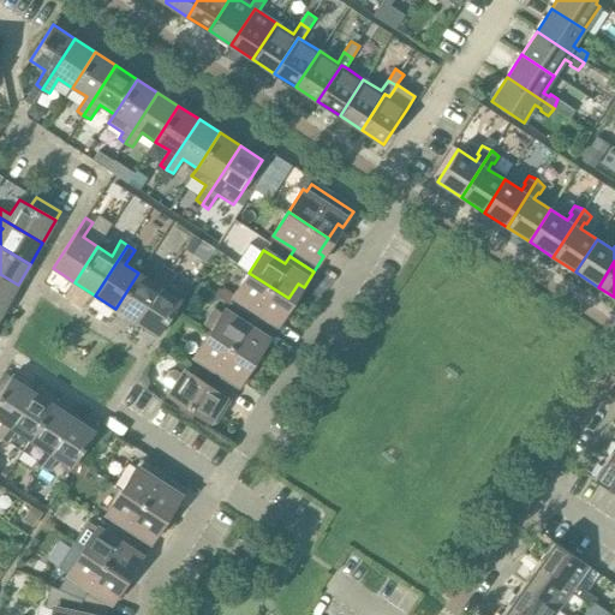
[(136,322),(168,272),(162,268),(153,282),(138,273),(115,309),(136,322)]
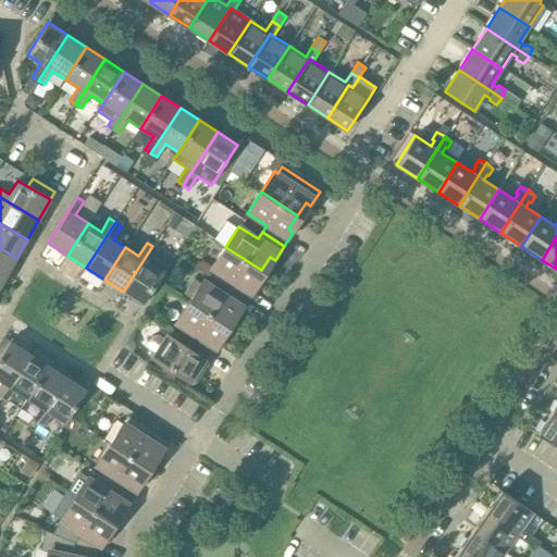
[(152,246),(123,292),(143,305),(168,265),(155,257),(159,250),(152,246)]
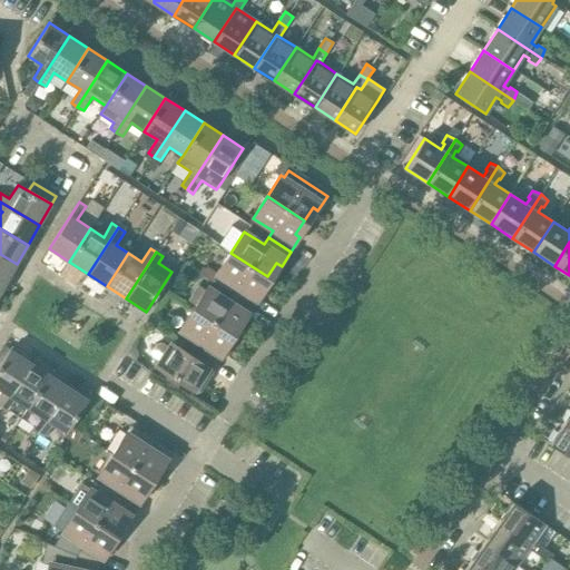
[(233,294),(254,307),(264,294),(258,291),(267,276),(231,253),(217,274),(237,286),(233,294)]
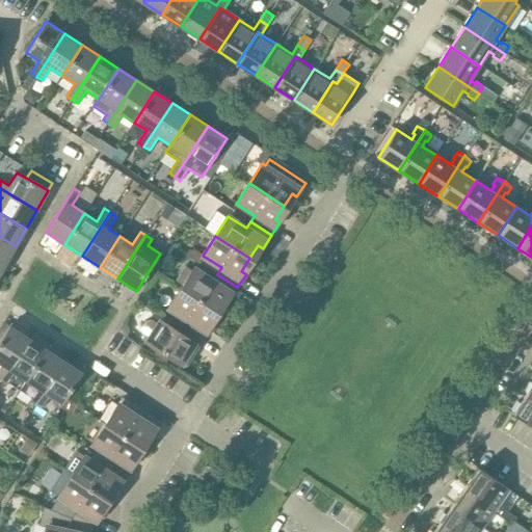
[(0,262),(4,265),(16,246),(0,237),(0,262)]
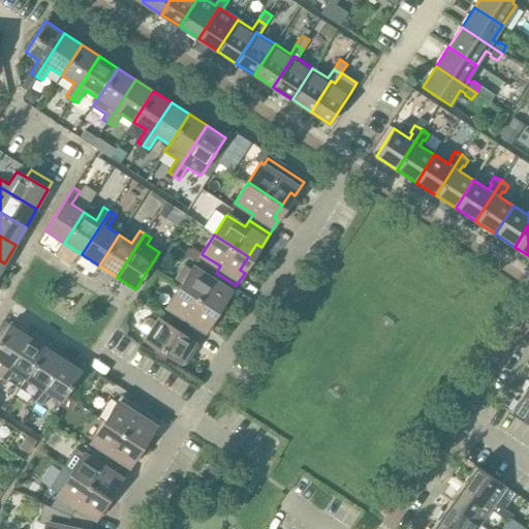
[(180,286),(215,308),(223,296),(227,299),(236,285),(216,273),(212,279),(193,267),(180,286)]
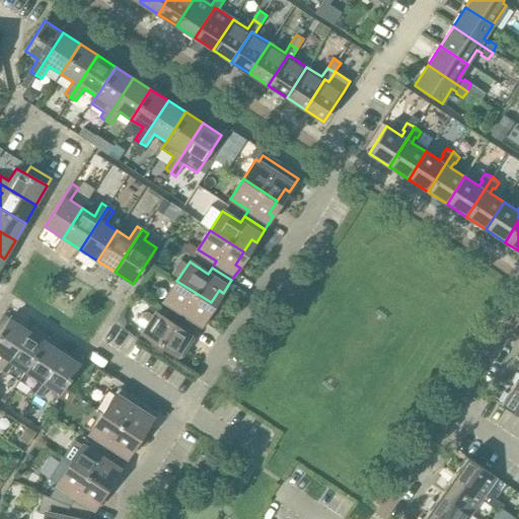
[(211,302),(176,281),(164,300),(182,312),(178,318),(199,331),(207,318),(203,315),(211,302)]
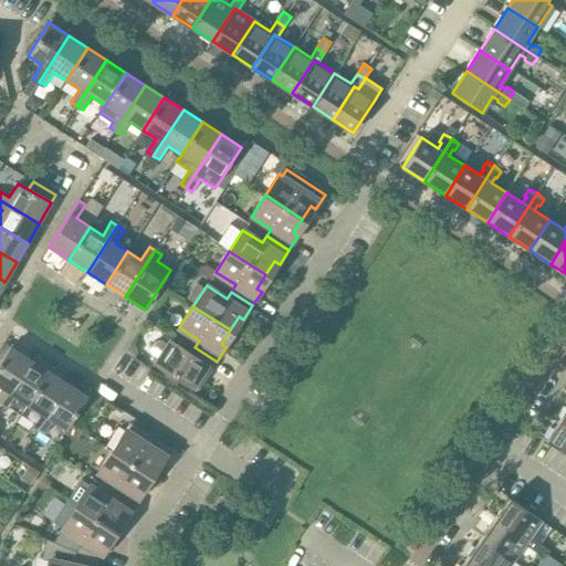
[(217,362),(195,347),(190,354),(170,342),(168,345),(160,341),(155,342),(150,348),(152,355),(159,358),(156,364),(192,387),(202,371),(207,375),(217,362)]
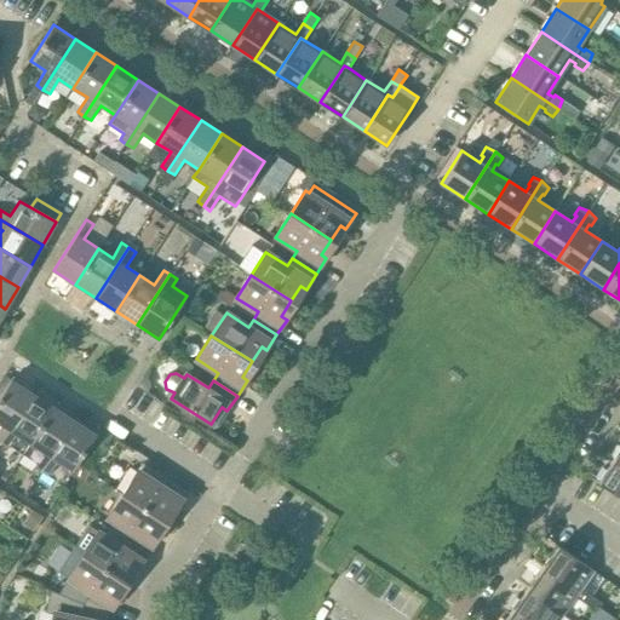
[(0,443),(33,394),(11,379),(0,395),(0,423),(3,425),(0,429),(0,443)]
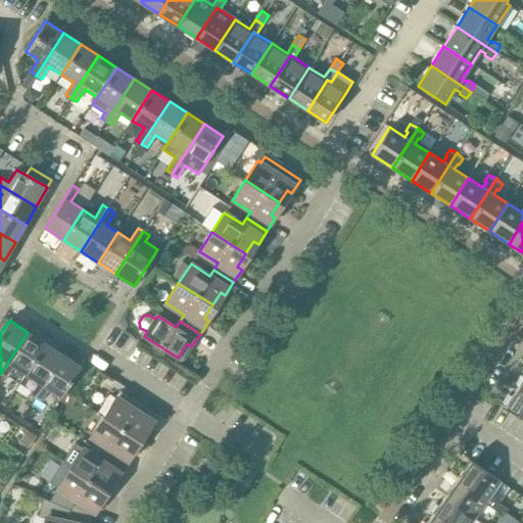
[(45,343),(28,332),(0,374),(5,379),(8,375),(19,383),(45,343)]
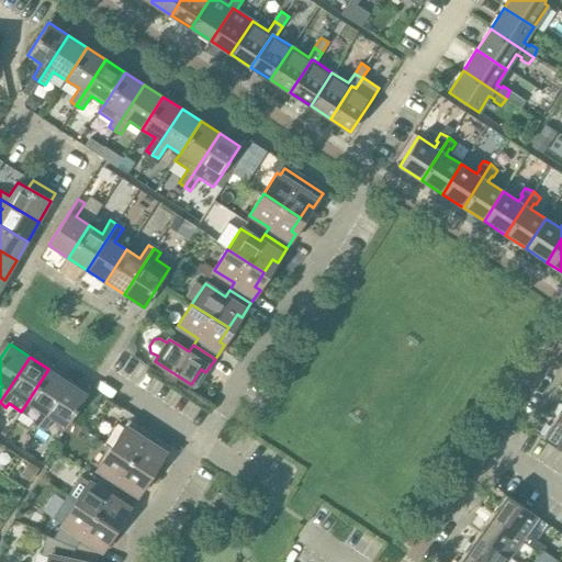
[(21,412),(34,419),(32,423),(37,427),(67,381),(48,369),(21,412)]
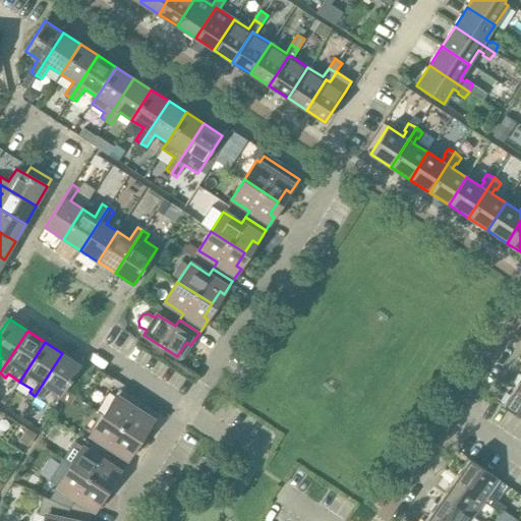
[(62,353),(35,396),(41,400),(49,388),(61,396),(80,365),(62,353)]
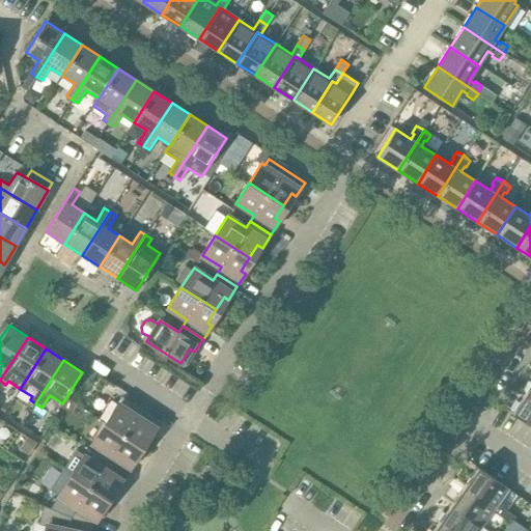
[(530,397),(525,394),(512,413),(520,418),(527,422),(530,424),(530,397)]
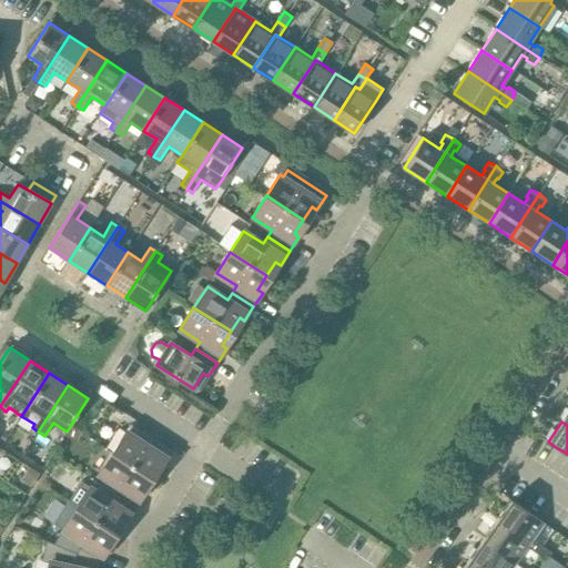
[(112,453),(150,476),(159,463),(163,466),(173,452),(131,425),(112,453)]
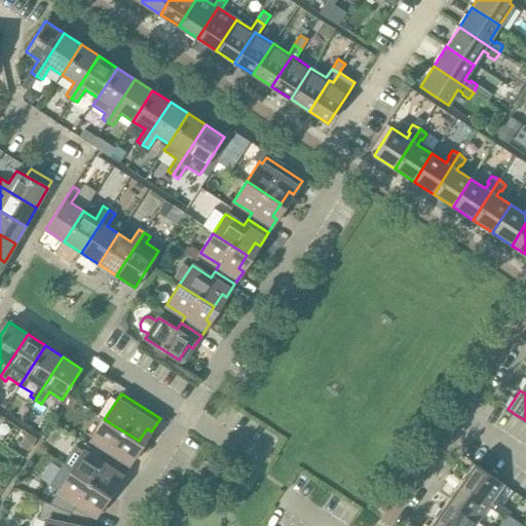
[(139,441),(104,419),(91,439),(96,442),(91,448),(126,470),(135,457),(130,454),(139,441)]
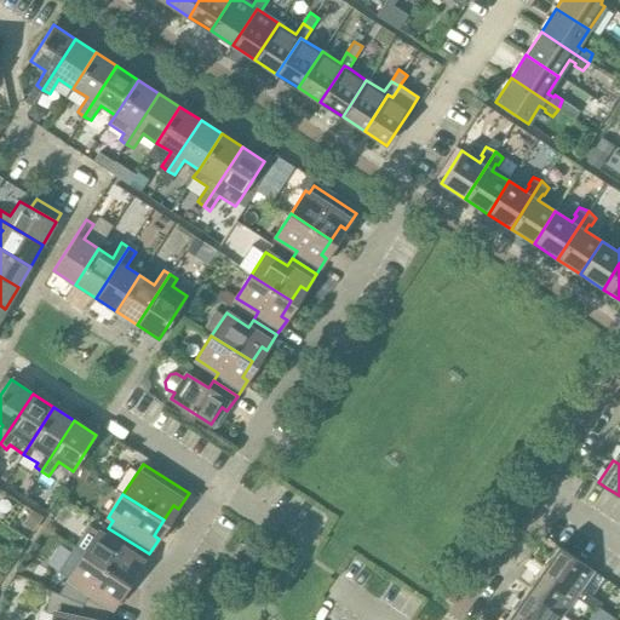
[(149,554),(108,528),(103,535),(98,532),(98,533),(89,526),(73,549),(84,555),(124,581),(133,566),(139,569),(149,554)]
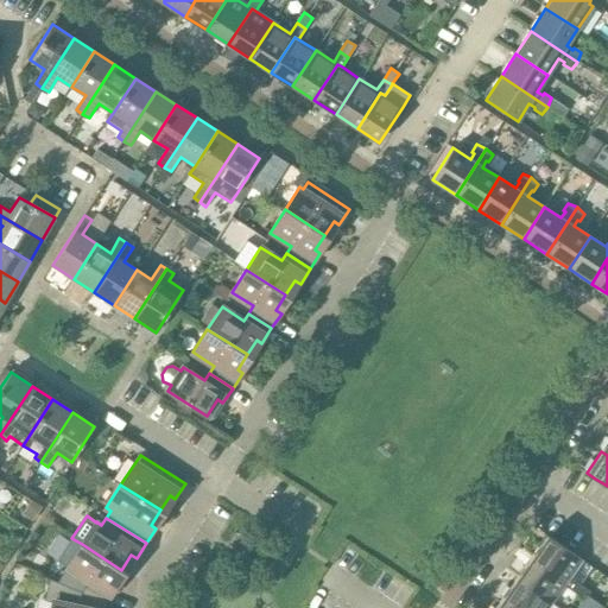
[(235,532),(228,544),(240,551),(247,556),(247,555),(248,556),(251,552),(249,551),(254,544),(235,532)]
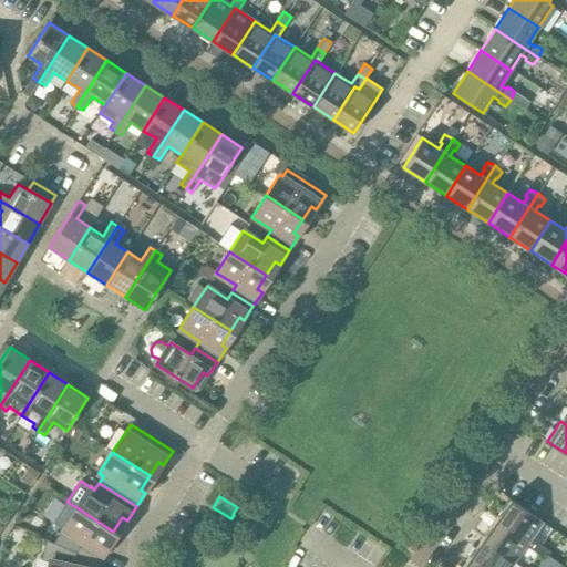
[(509,498),(495,519),(528,542),(531,538),(543,522),(509,498)]
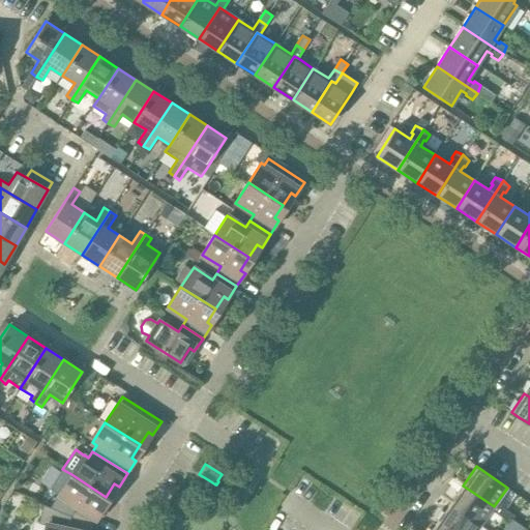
[(106,497),(71,474),(62,469),(50,489),(59,495),(50,508),(93,526),(101,512),(97,509),(106,497)]
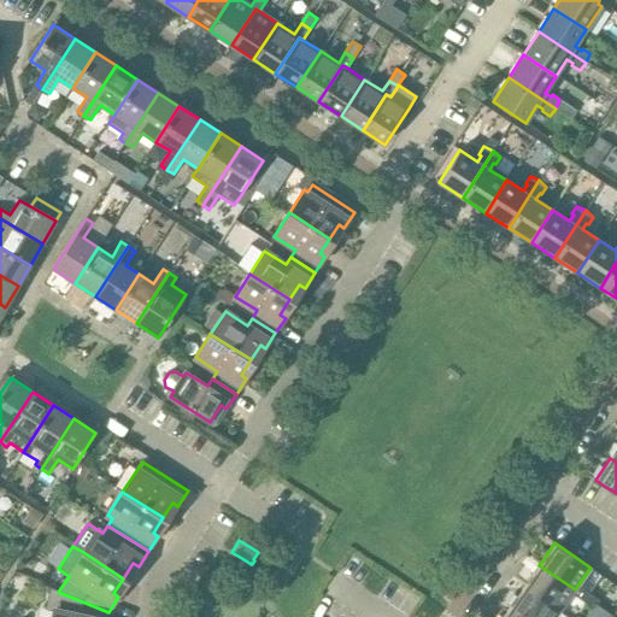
[(539,565),(524,586),(560,611),(573,594),(582,601),(588,593),(577,586),(575,589),(539,565)]
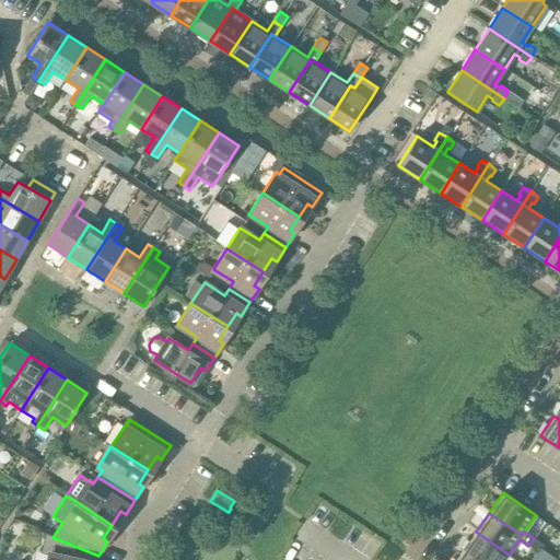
[(476,532),(463,551),(475,559),(504,559),(509,555),(476,532)]
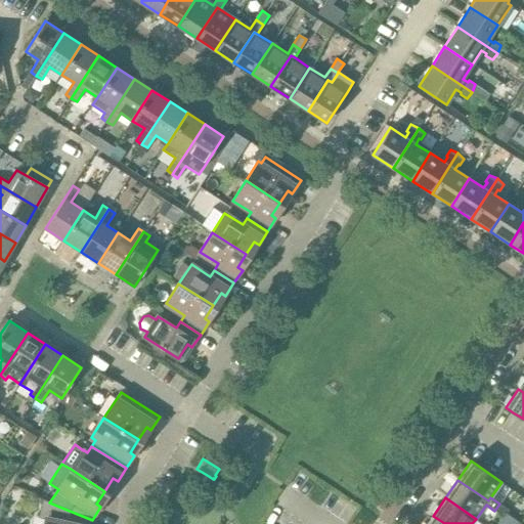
[(91,523),(92,520),(49,503),(42,499),(38,518),(45,520),(44,523),(91,523)]
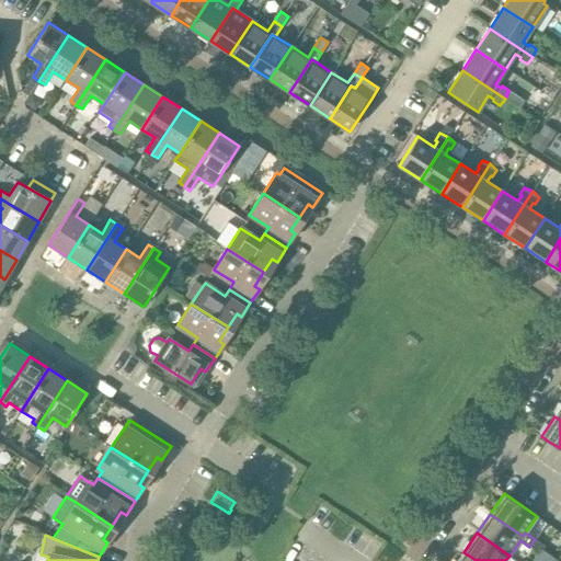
[(545,546),(535,539),(529,547),(539,553),(545,546)]
